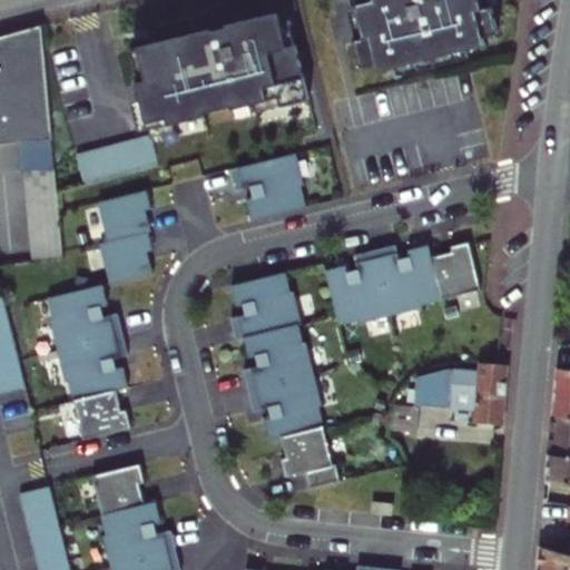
[(372,0),(374,7),(356,11),(364,45),(355,47),(362,75),(377,71),(380,79),(485,51),(484,45),(499,40),(492,12),(482,15),(478,0),(372,0)]
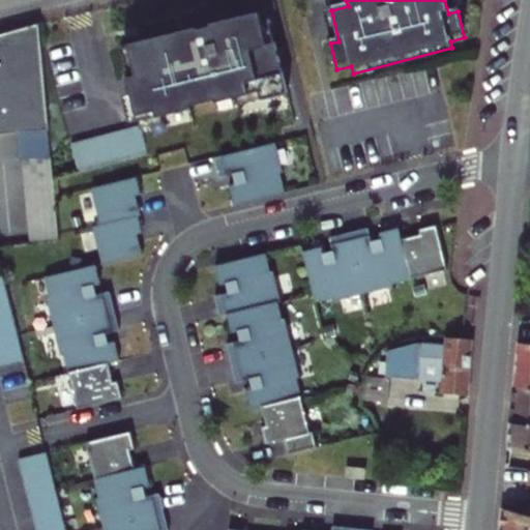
[(274,12),(131,39),(138,75),(129,77),(137,116),(288,87),(274,12)]
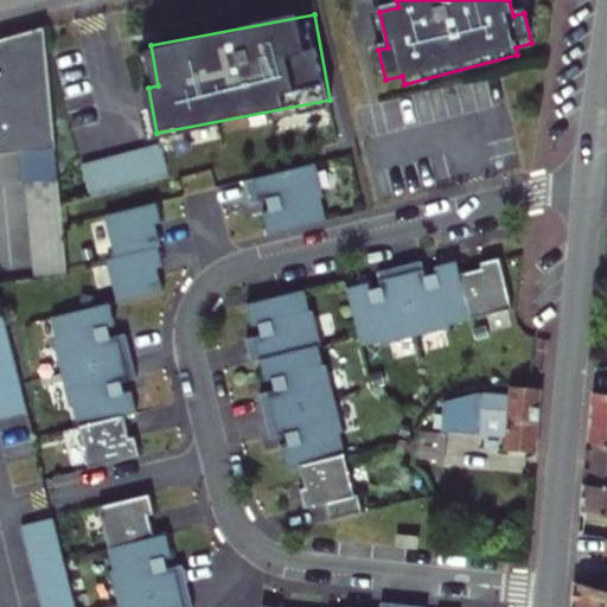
[(0,154),(52,151),(42,31),(0,40),(0,154)]
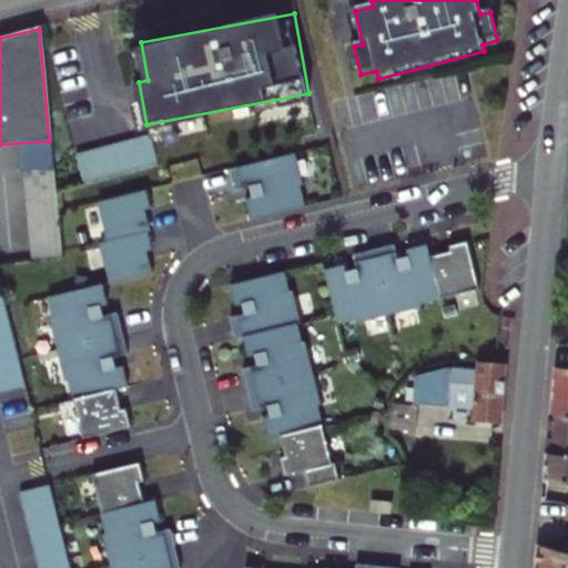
[(152,131),(79,150),(87,180),(160,161),(152,131)]
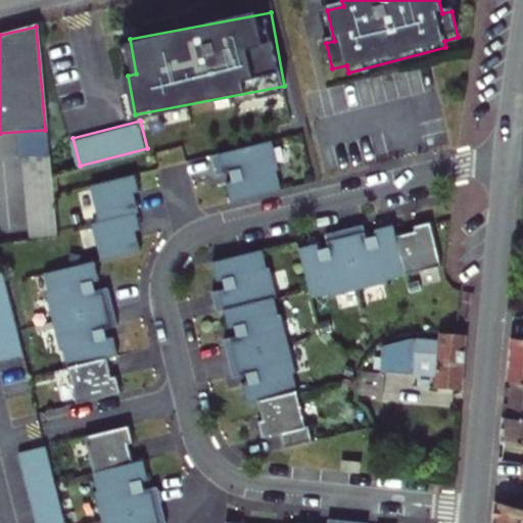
[(272,142),(212,156),(217,177),(230,174),(232,182),(227,184),(231,203),(281,191),(277,172),(279,172),(272,142)]
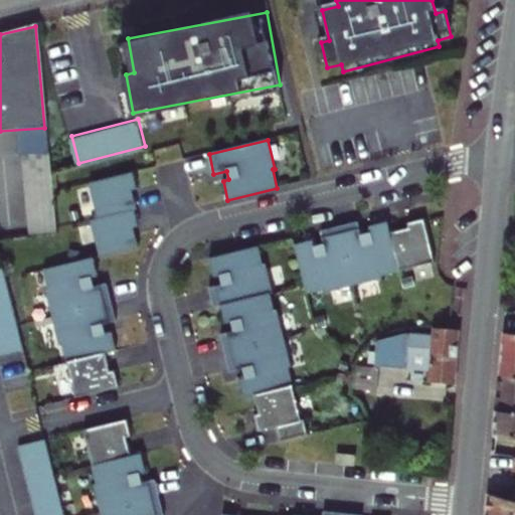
[(53,232),(47,167),(46,153),(18,156),(26,235),(53,232)]
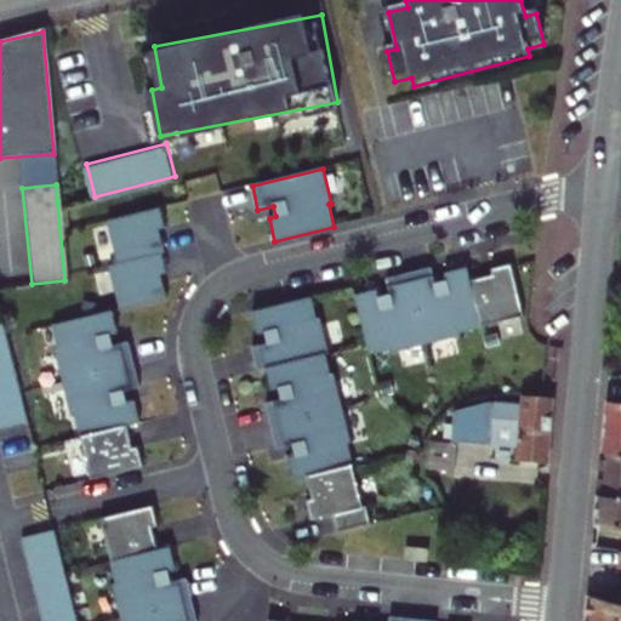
[(165,229),(160,208),(108,220),(119,266),(110,268),(120,312),(167,300),(161,275),(167,274),(163,256),(166,255),(160,231),(165,229)]
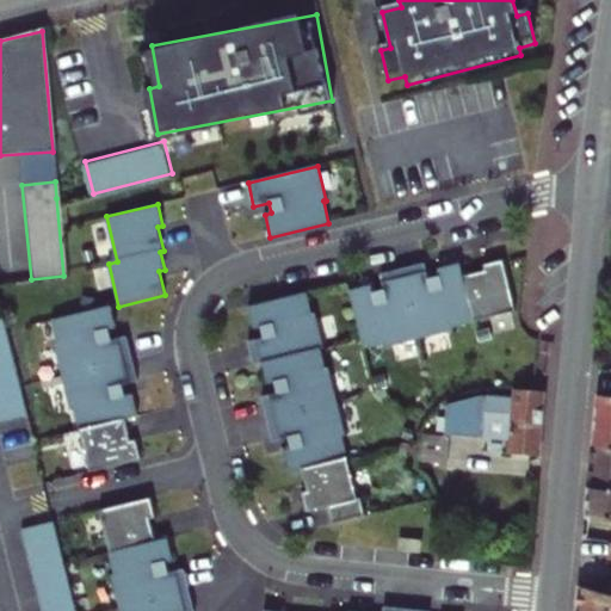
[(370,287),(347,292),(363,355),(454,332),(452,328),(514,313),(501,260),(481,266),(483,272),(462,277),(458,264),(436,270),(438,277),(427,279),(424,264),(378,276),(382,291),(371,294),(370,287)]
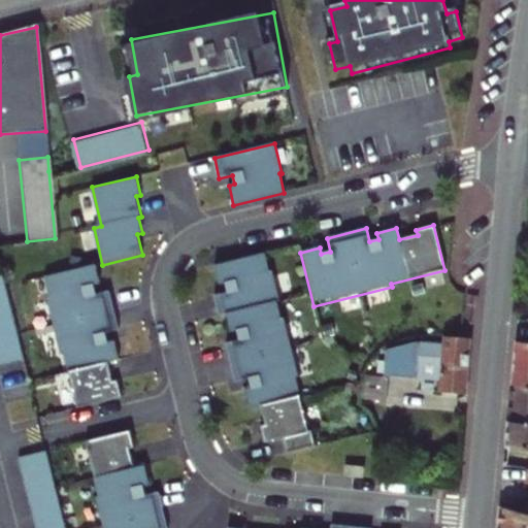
[(226,294),(212,297),(218,318),(225,316),(229,334),(234,332),(236,341),(224,344),(232,384),(245,381),(248,390),(241,391),(246,410),(257,408),(261,427),(256,428),(260,446),(279,441),(283,456),(310,450),(294,377),(297,376),(283,321),(281,322),(275,303),(278,302),(271,272),(268,272),(264,254),(213,266),(218,286),(224,285),(226,294)]
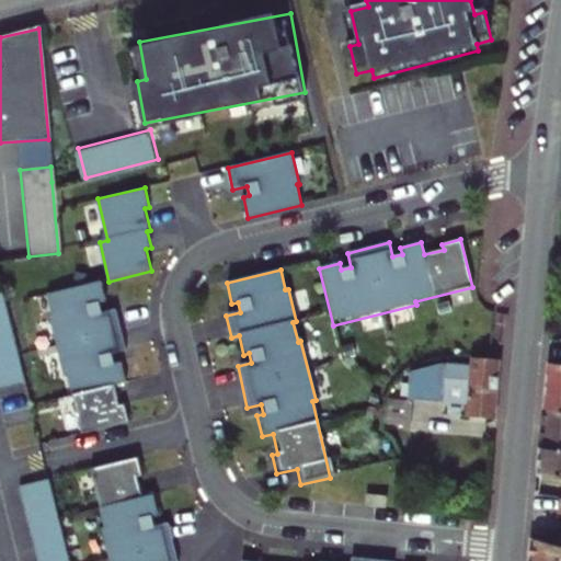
[(102,283),(48,295),(53,315),(50,316),(66,379),(69,378),(83,436),(130,424),(126,405),(121,407),(115,387),(127,385),(122,364),(115,365),(113,356),(127,352),(116,310),(103,315),(101,305),(106,304),(102,283)]
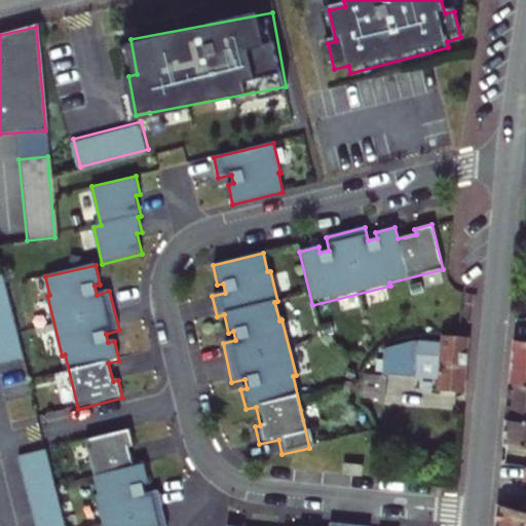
[(3,276),(0,276),(0,365),(25,360),(3,276)]
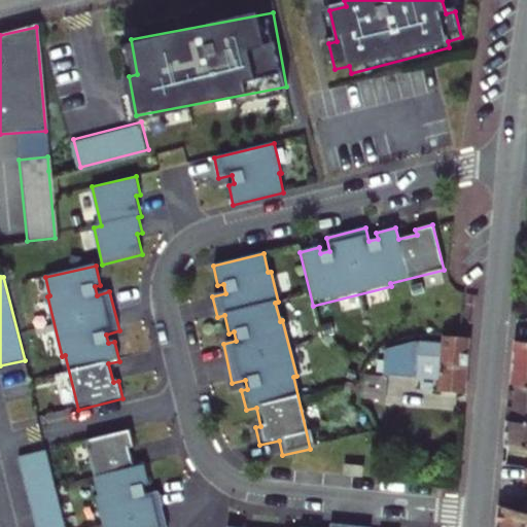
[(443,336),(442,342),(418,340),(403,344),(400,374),(416,375),(416,379),(440,380),(438,391),(464,393),(468,338),(443,336)]
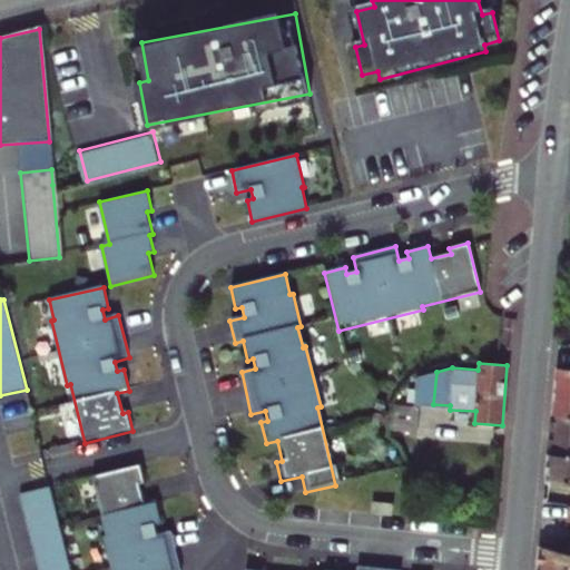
[(569,363),(558,363),(553,415),(569,416),(569,363)]
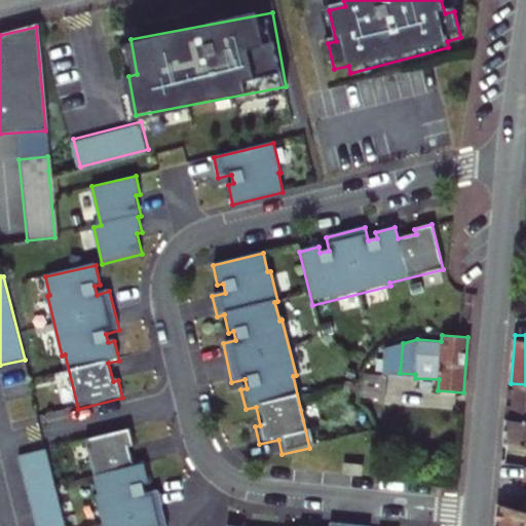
[(525,384),(511,383),(508,418),(525,420),(525,384)]
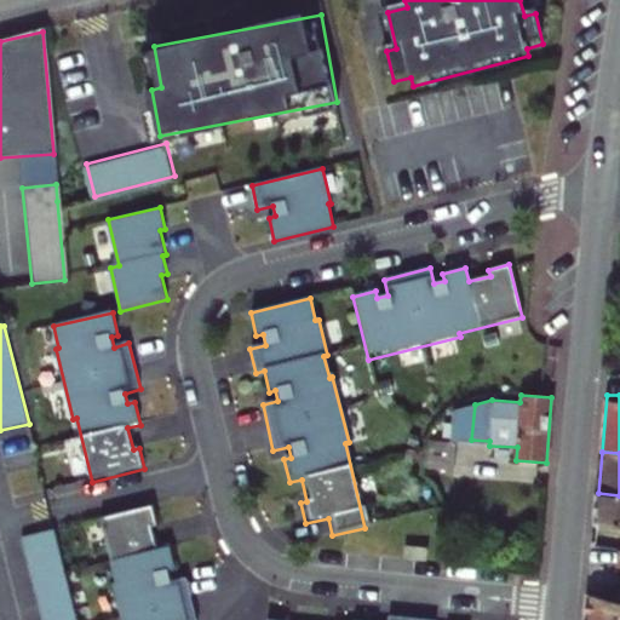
[(619,495),(598,493),(595,521),(619,523),(619,495)]
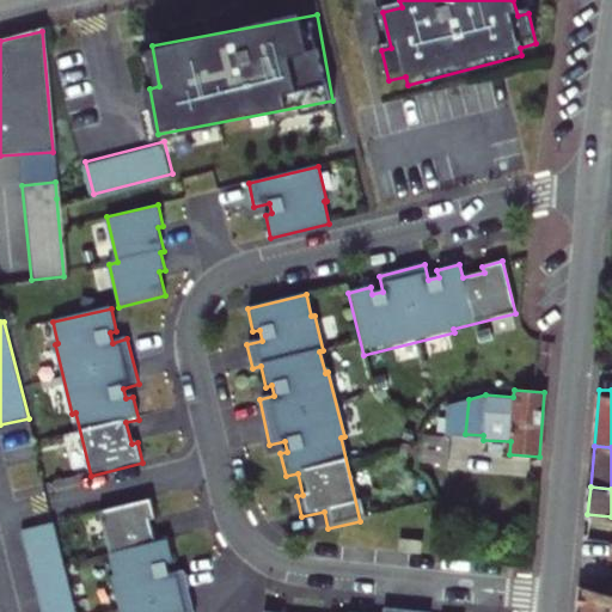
[(153,500),(102,513),(117,576),(114,577),(122,611),(196,611),(187,571),(171,575),(169,564),(176,563),(170,540),(157,544),(152,522),(158,520),(153,500)]
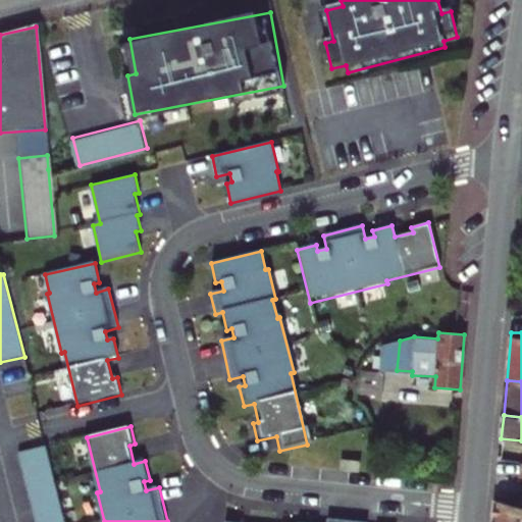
[(65,521),(47,448),(20,455),(37,521),(65,521)]
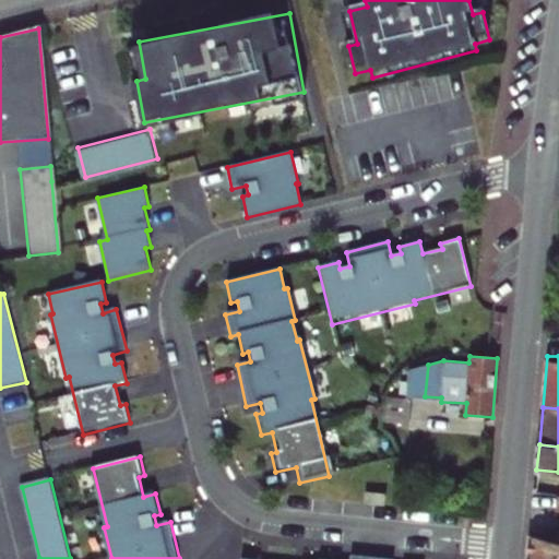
[(364,492),(363,504),(382,507),(383,495),(364,492)]
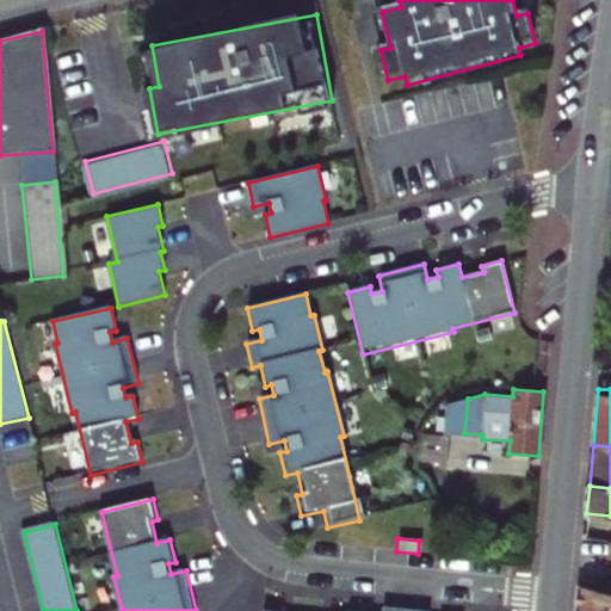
[(610,610),(610,594),(580,586),(576,610),(610,610)]
